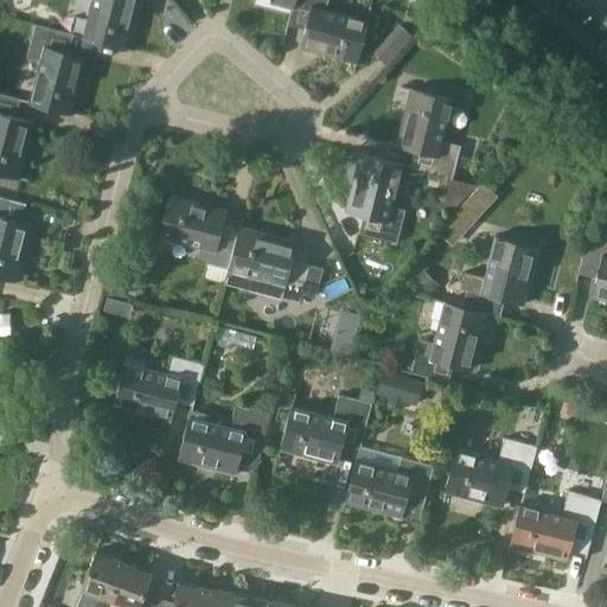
[(126,50),(138,0),(94,0),(84,40),(126,50)]
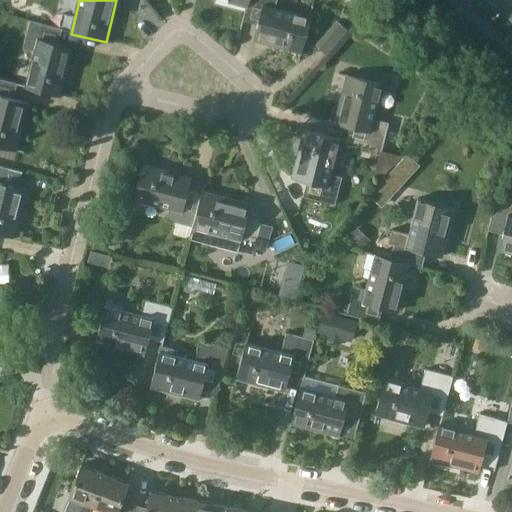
[(248,0),(247,6),(243,20),(258,24),(254,38),(302,52),(310,21),(274,11),(277,0),(248,0)]
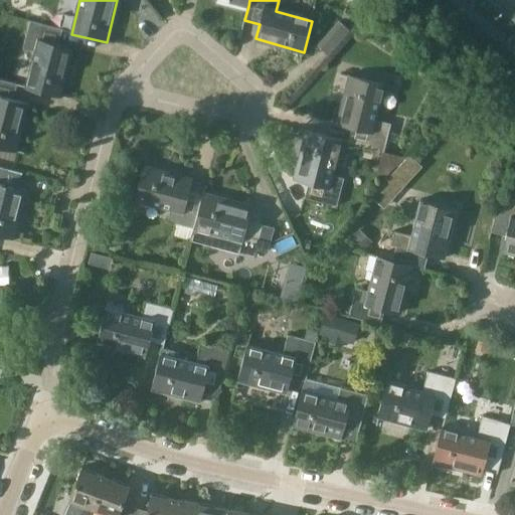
[(60,98),(71,49),(59,46),(62,32),(29,24),(23,48),(36,51),(26,90),(60,98)]
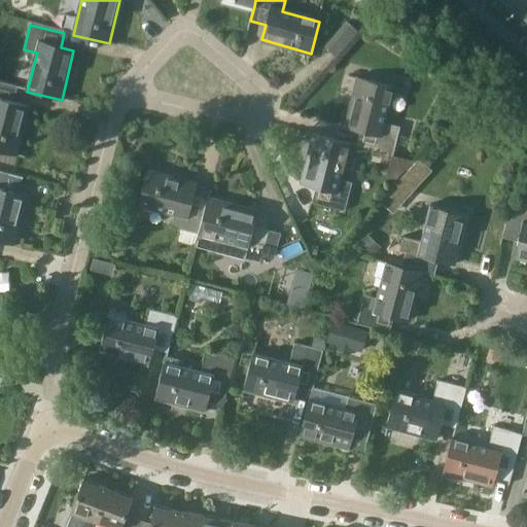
[(396,126),(384,123),(393,85),(356,76),(345,125),(366,130),(362,145),(390,152),(396,126)]
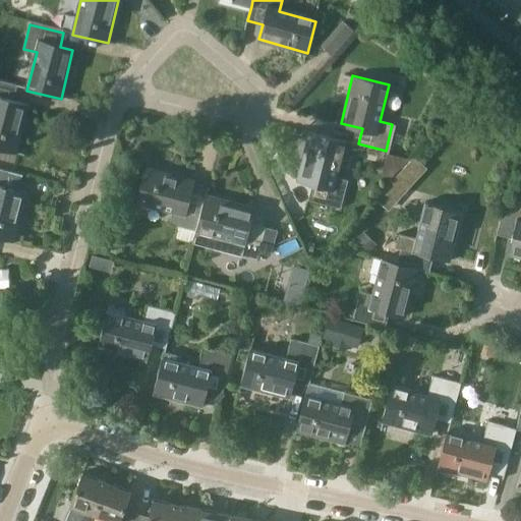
[(0,150),(15,154),(27,105),(11,101),(14,87),(0,82),(0,150)]
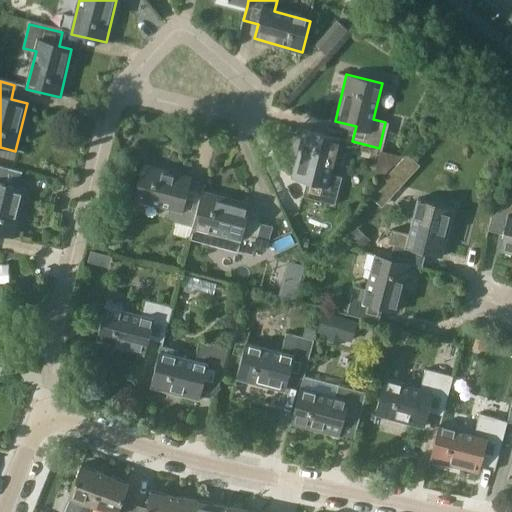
[(335,203),(342,176),(331,173),(340,139),(303,129),(291,175),(315,181),(311,197),(335,203)]
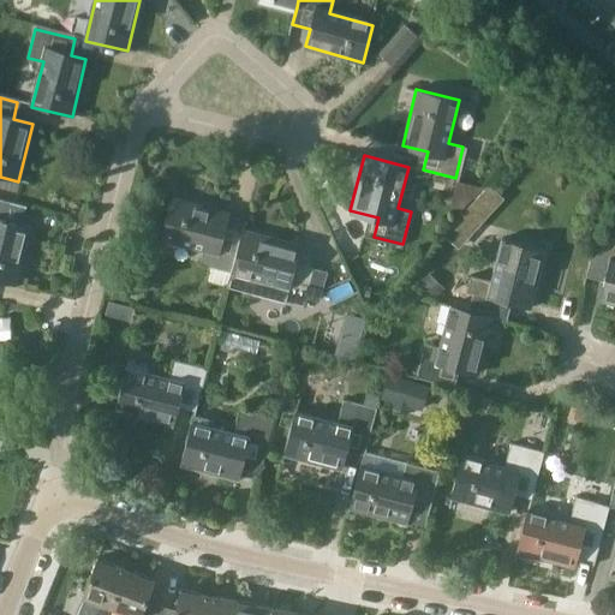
[(216,254),(227,210),(169,195),(159,238),(216,254)]
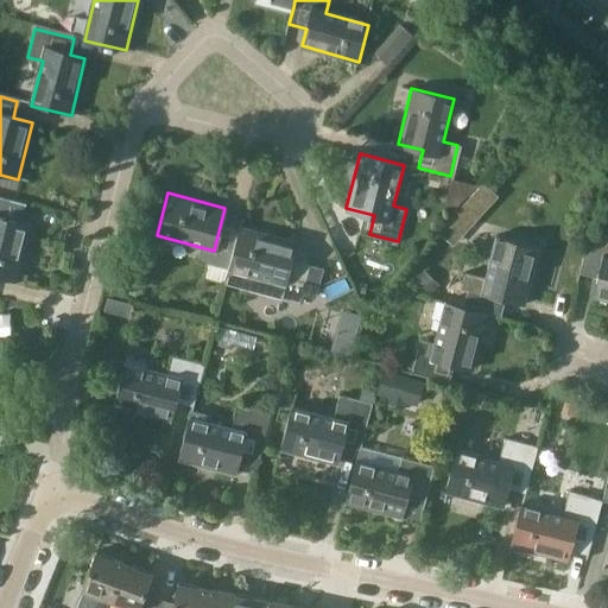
[(0,277),(14,282),(29,225),(20,222),(25,203),(6,198),(0,196),(0,277)]
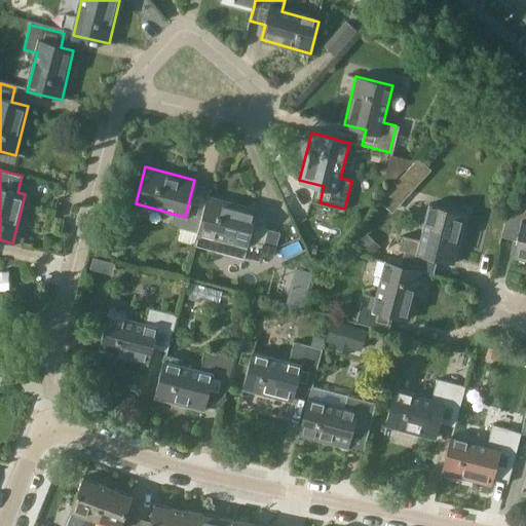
[(246,246),(256,209),(207,195),(196,232),(246,246)]
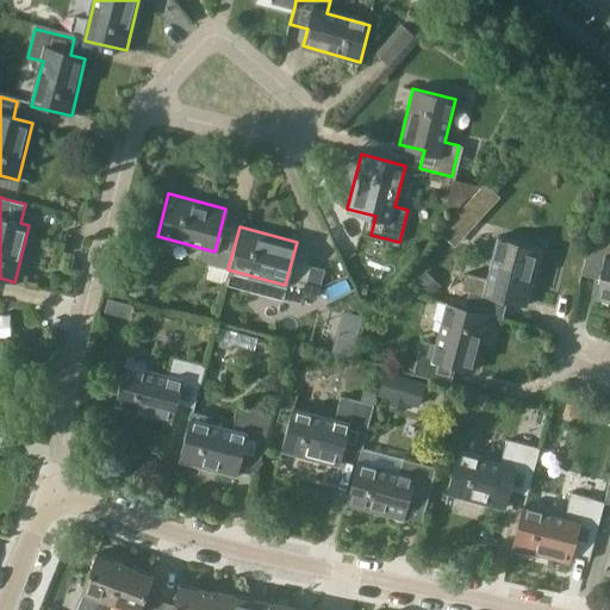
[(609,236),(591,231),(579,277),(598,281),(593,297),(609,302),(609,236)]
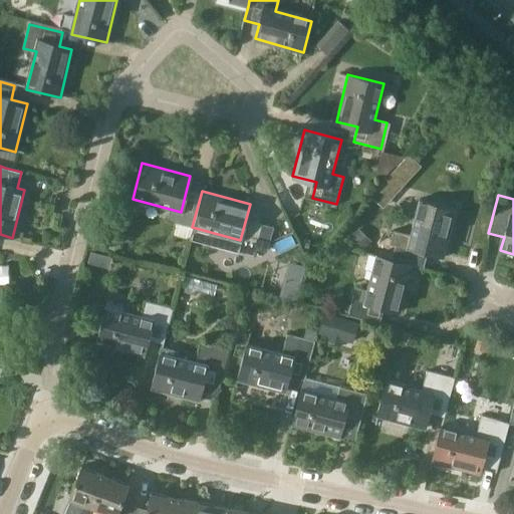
[(464,210),(409,196),(408,198),(424,202),(414,239),(395,234),(389,258),(421,266),(425,251),(444,256),(456,210),(464,212),(464,210)]
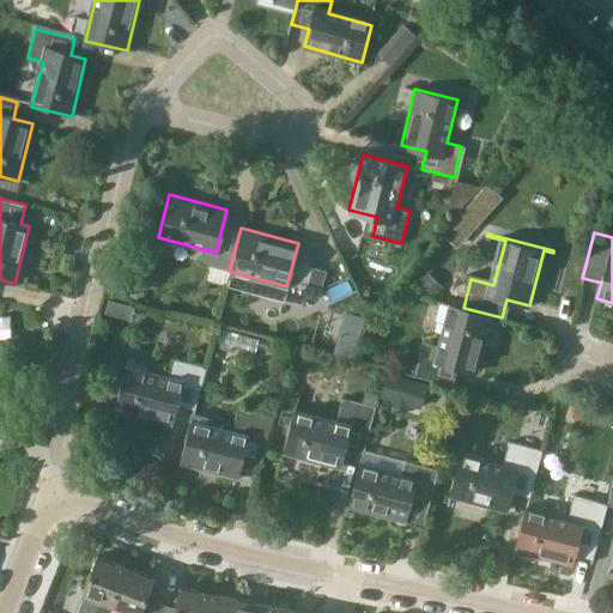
[(329,246),(316,249),(323,275),(337,272),(329,246)]
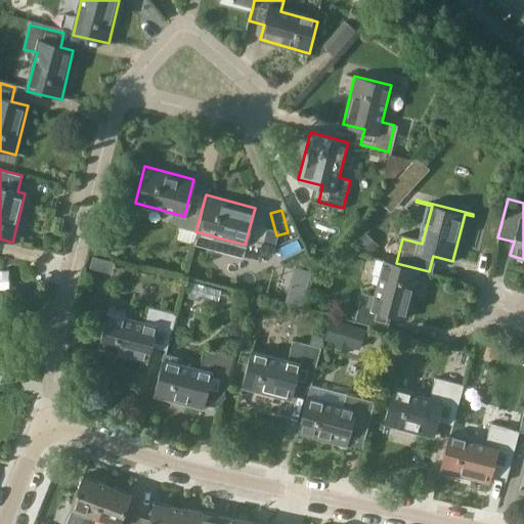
[(368,254),(376,247),(361,232),(353,239),(368,254)]
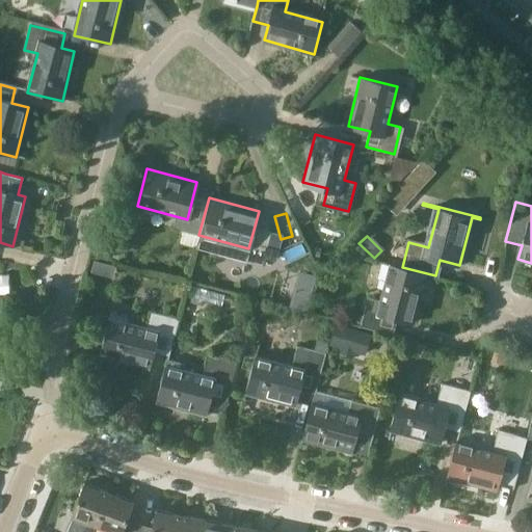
[(92,260),(89,271),(101,273),(104,263),(92,260)]
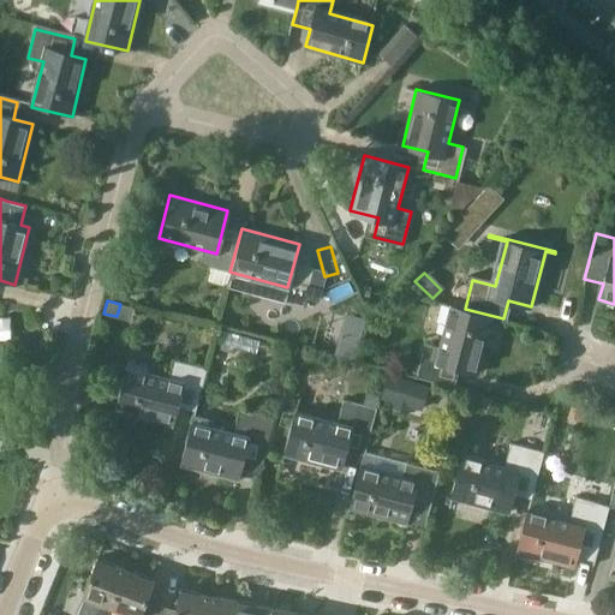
[(478,372),(493,316),(436,302),(435,303),(454,308),(441,363),(478,372)]
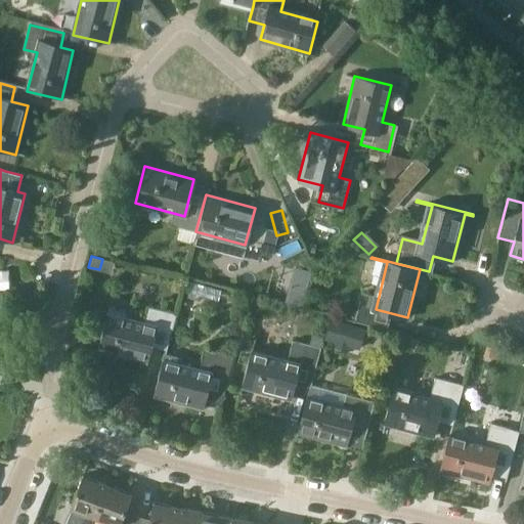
[(200,300),(205,284),(191,279),(186,296),(200,300)]
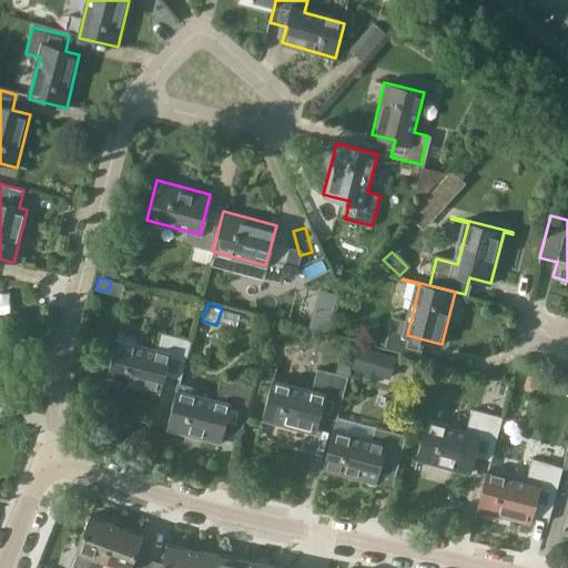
[(180,377),(190,340),(160,331),(154,351),(115,340),(104,379),(156,395),(163,372),(180,377)]
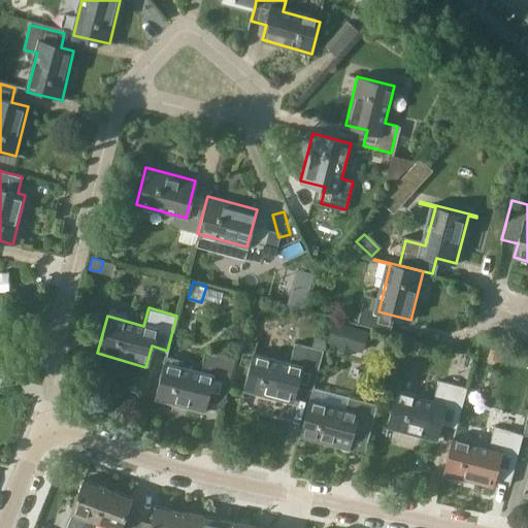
[(332,322),(326,342),(338,347),(337,351),(349,355),(350,349),(362,353),(367,332),(332,322)]
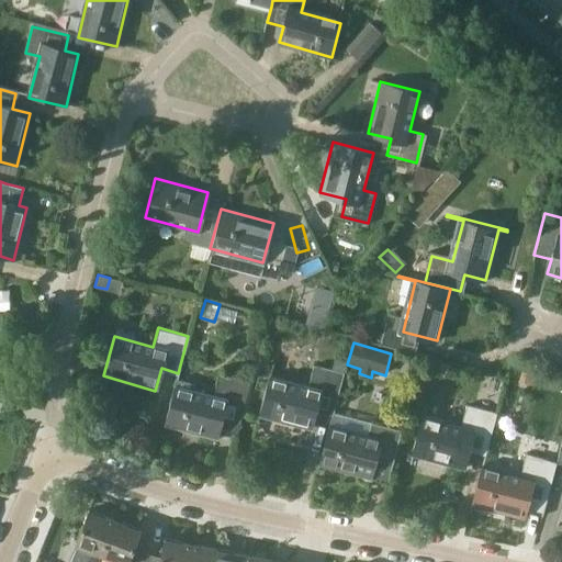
[(335,355),(330,368),(343,371),(346,358),(335,355)]
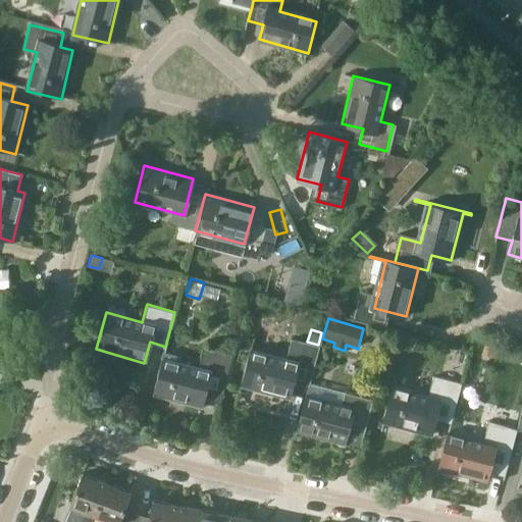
[(308,383),(318,345),(307,342),(291,337),(285,358),(249,348),(239,385),(289,399),(294,380),(308,383)]
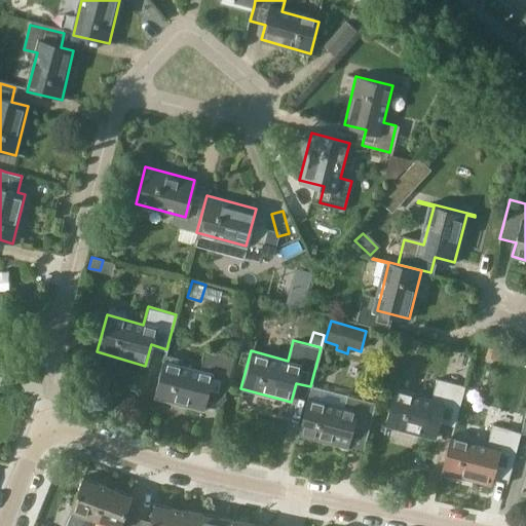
[(487,347),(485,354),(499,359),(501,351),(487,347)]
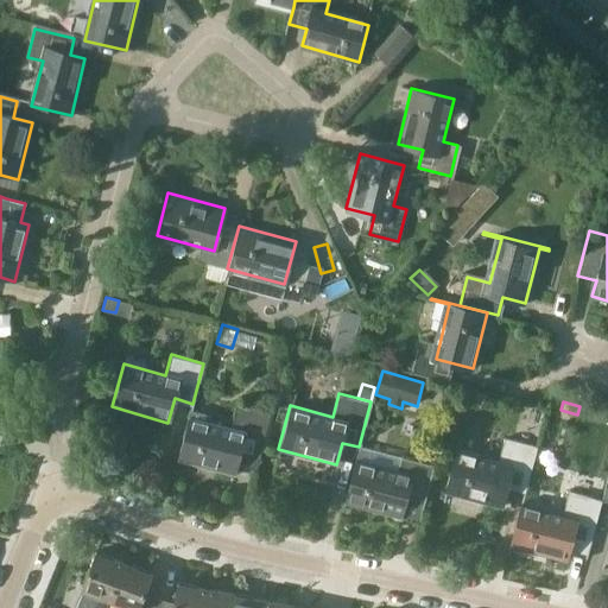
[(254,466),(270,412),(238,404),(230,430),(188,418),(176,458),(233,474),(236,460),(254,466)]
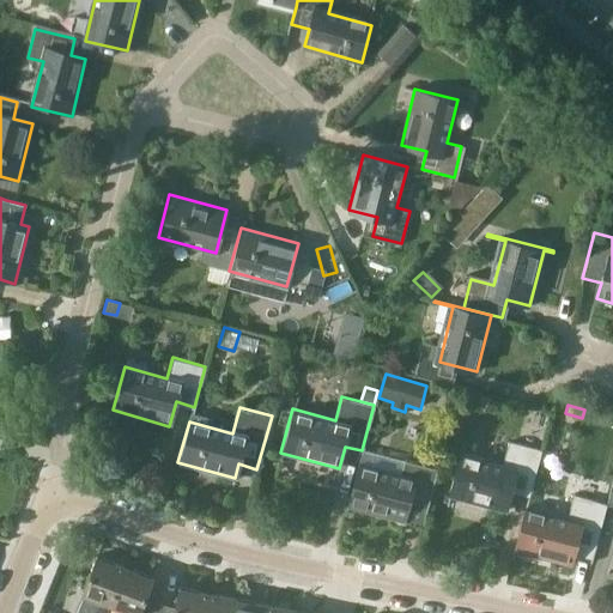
[(528,496),(542,448),(510,439),(502,469),(461,459),(466,441),(463,439),(445,505),(447,505),(449,497),(504,513),(510,491),(528,496)]
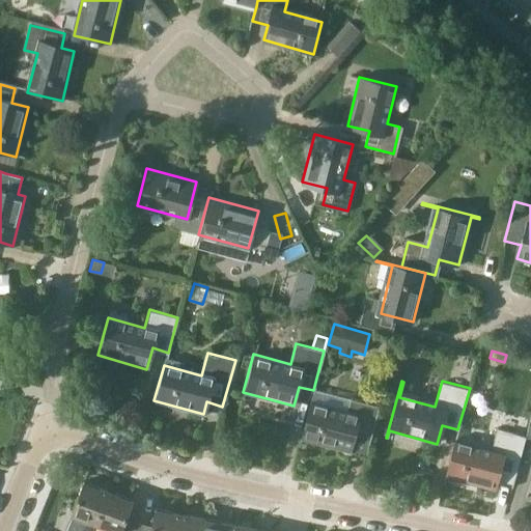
[(368,387),(364,400),(376,404),(381,391),(368,387)]
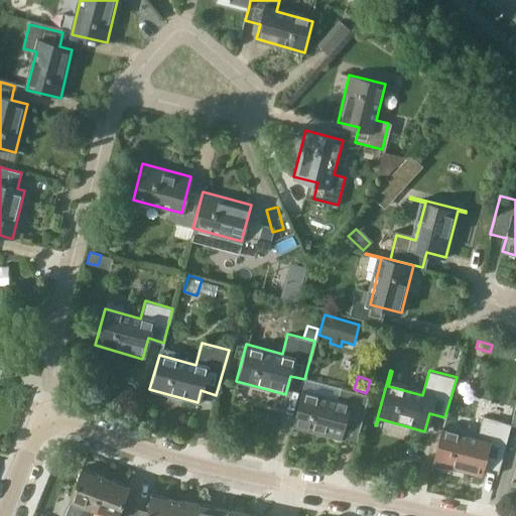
[(360,425),(368,393),(366,393),(354,389),(341,386),(337,401),(299,391),(290,425),(339,438),(344,420),(360,425)]
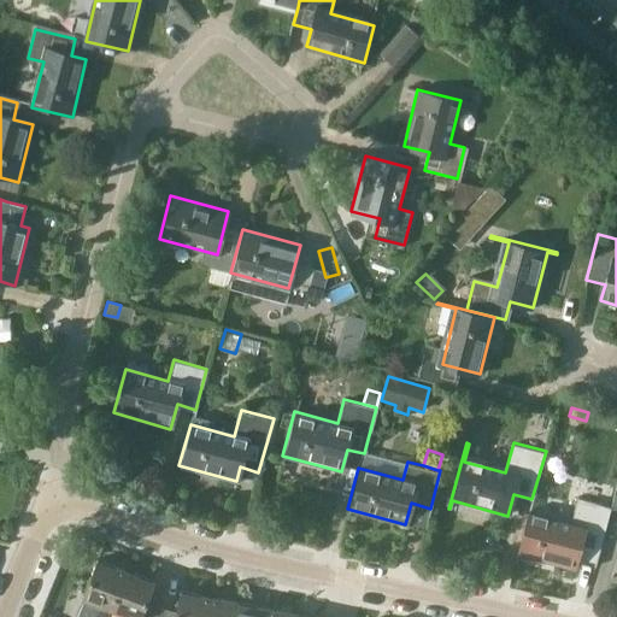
[(597,557),(610,506),(577,498),(569,529),(527,517),(513,564),(516,565),(518,556),(574,570),(579,552),(597,557)]
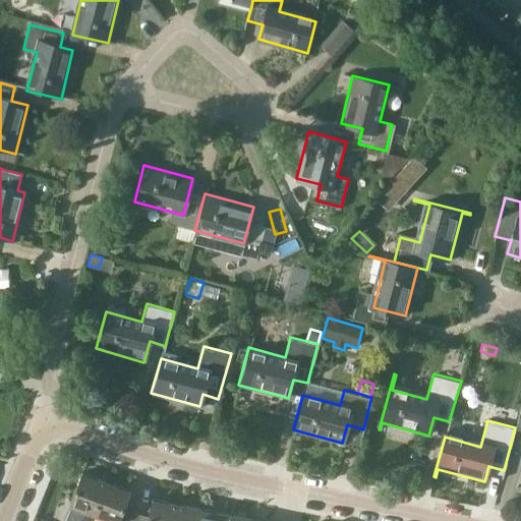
[(91,520),(94,514),(106,481),(82,472),(70,505),(82,510),(78,520),(91,520)]
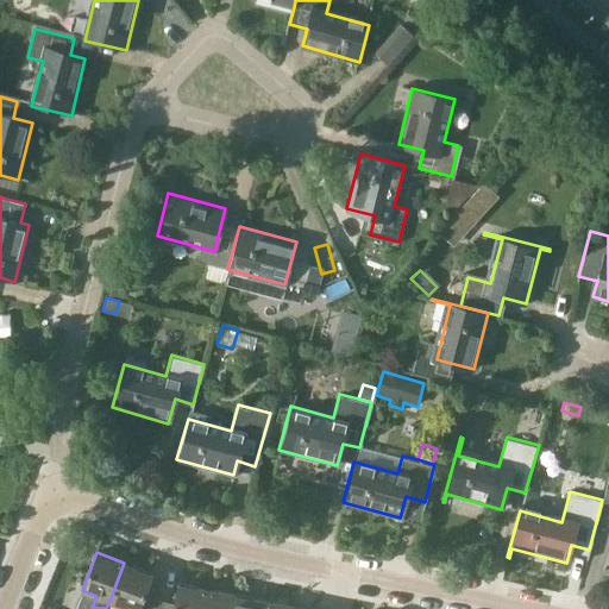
[(156,608),(158,600),(144,595),(152,573),(124,563),(110,601),(132,608),(156,608)]
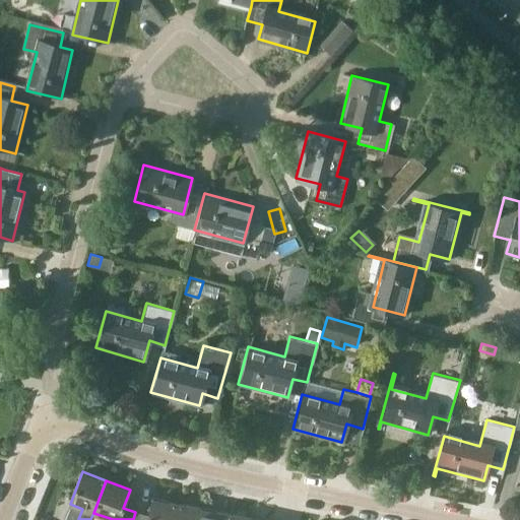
[(173,519),(177,502),(152,497),(149,516),(135,512),(133,519),(173,519)]
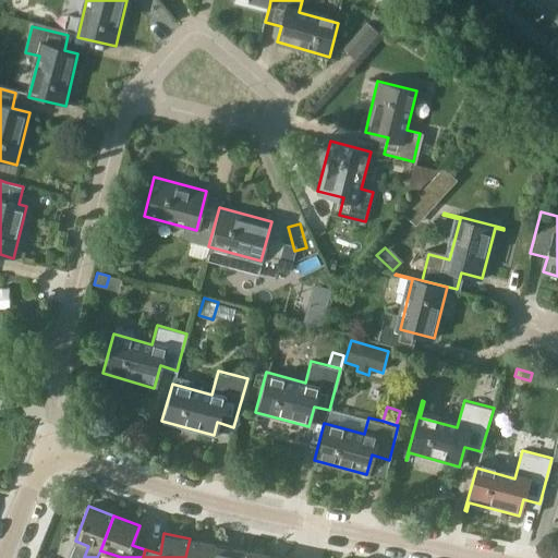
[(211,557),(215,544),(190,538),(185,557),(211,557)]
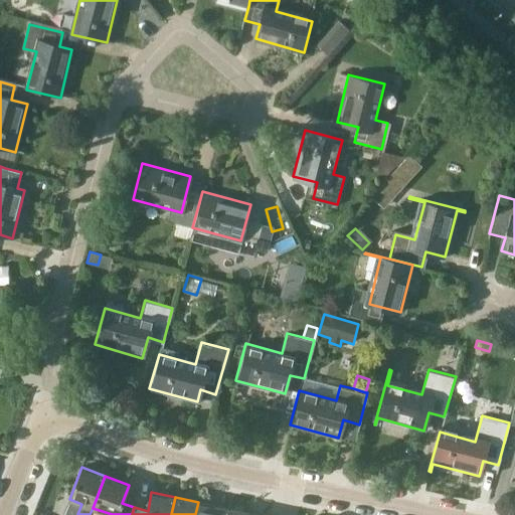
[(221,514),(223,507),(198,502),(195,514),(221,514)]
